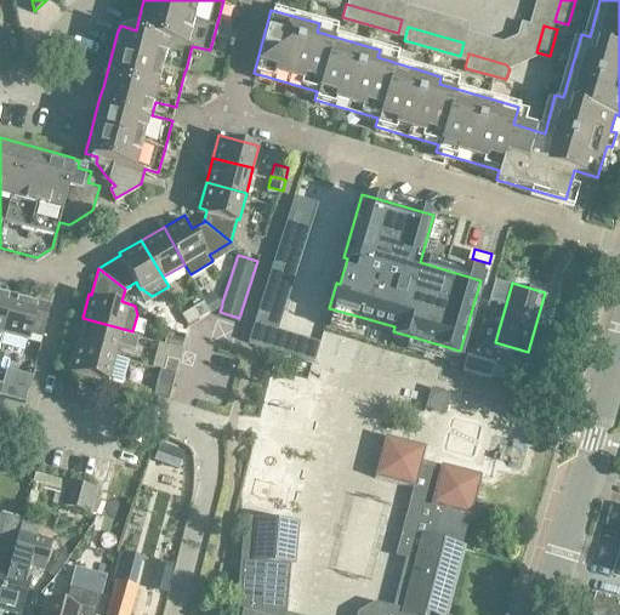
[(0,328),(4,329),(13,291),(0,286),(0,328)]
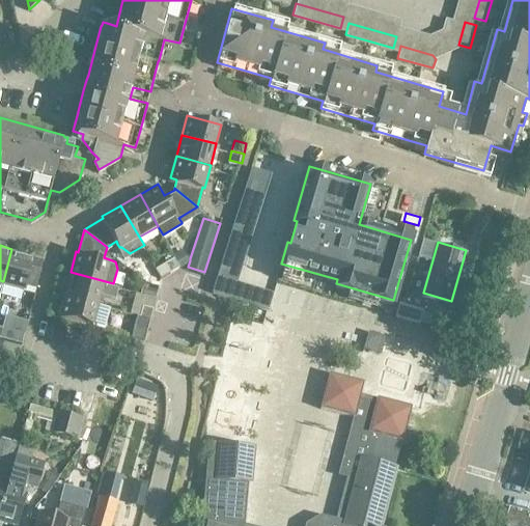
[(184,247),(175,252),(183,265),(190,260),(190,258),(184,247)]
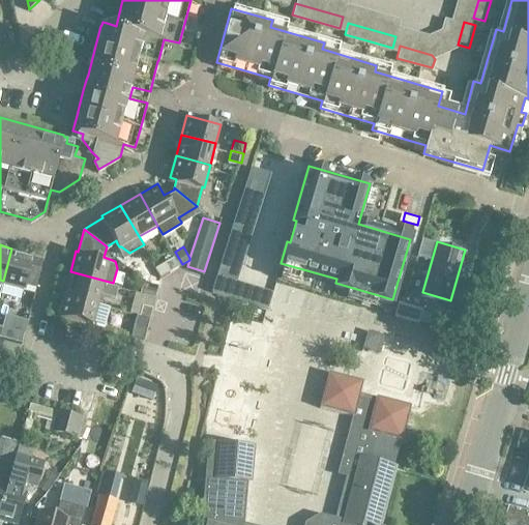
[(11,249),(3,281),(28,288),(30,281),(36,283),(42,258),(43,257),(42,257),(11,249)]
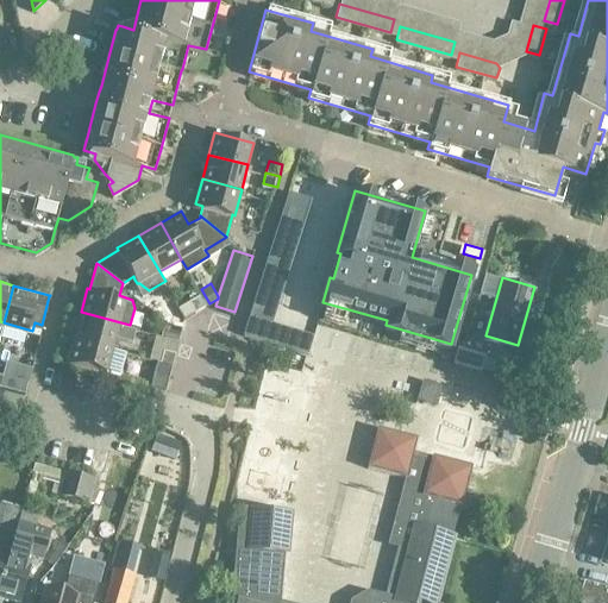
[(200,293),(189,299),(195,309),(206,303),(200,293)]
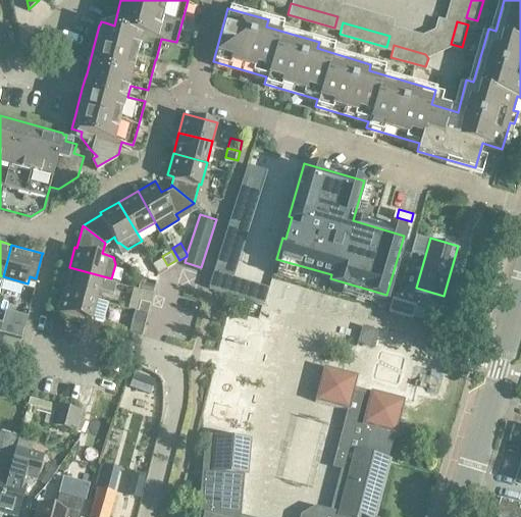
[(69,267),(64,288),(98,297),(101,287),(114,290),(117,279),(111,278),(69,267)]
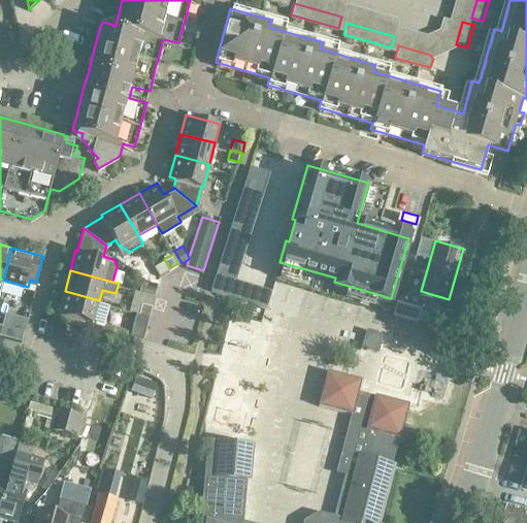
[(158,287),(143,283),(141,291),(156,295),(158,287)]
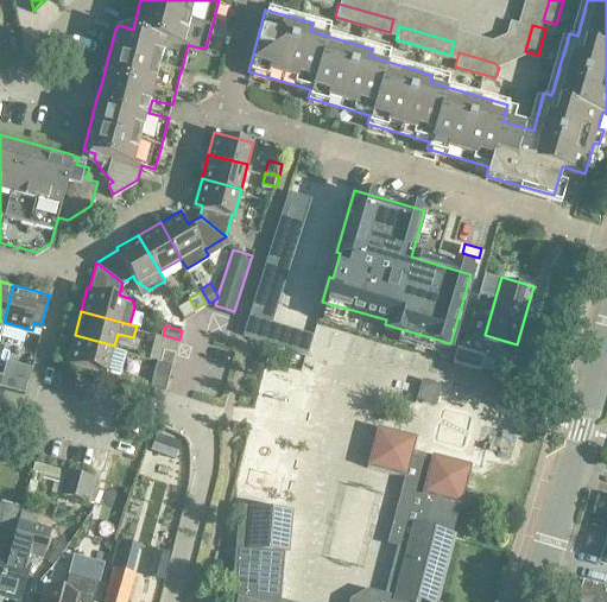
[(75,335),(68,359),(106,371),(106,368),(109,369),(120,372),(127,349),(114,346),(75,335)]
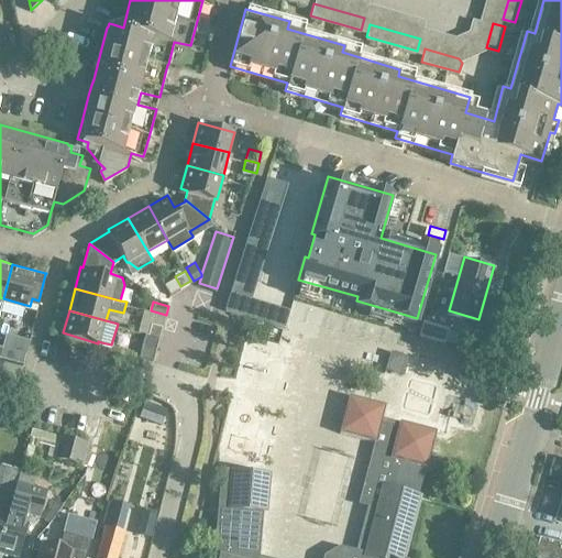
[(423,318),(419,332),(445,340),(449,325),(423,318)]
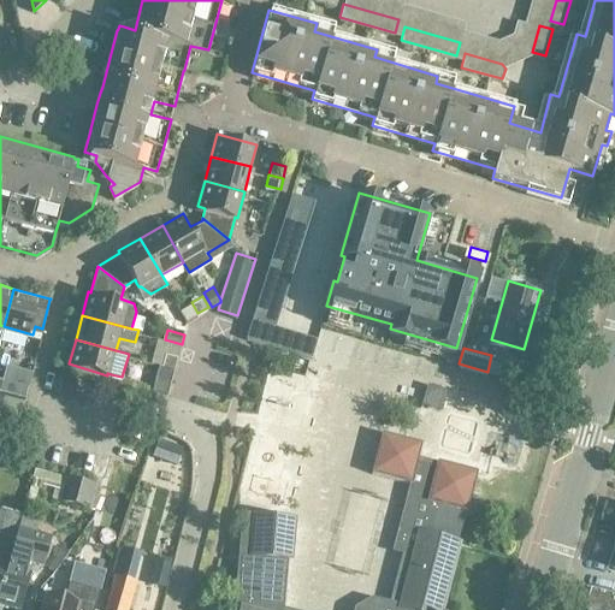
[(163,365),(173,368),(177,355),(165,353),(163,365)]
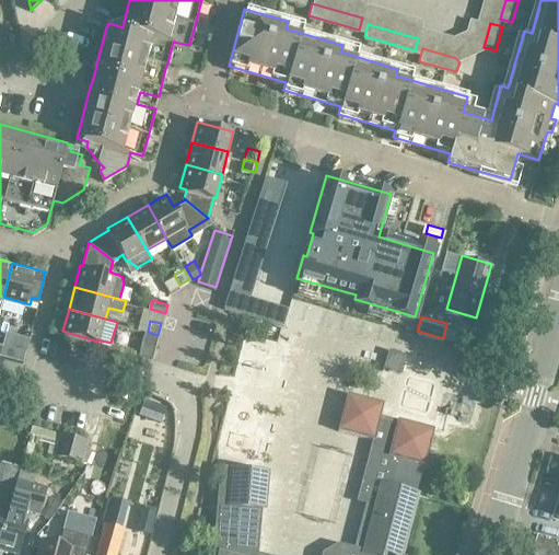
[(158,335),(148,332),(142,353),(152,356),(158,335)]
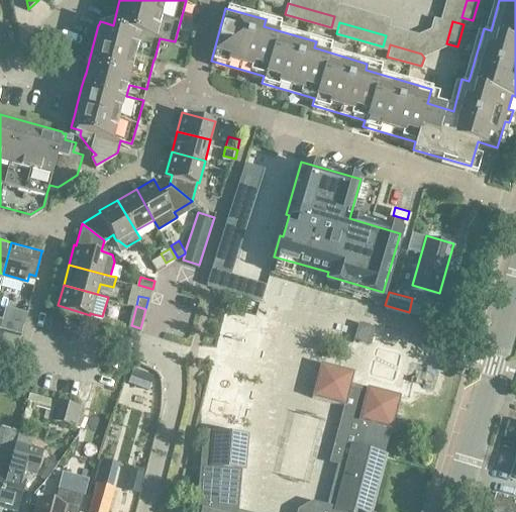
[(24,323),(3,317),(1,326),(21,331),(24,323)]
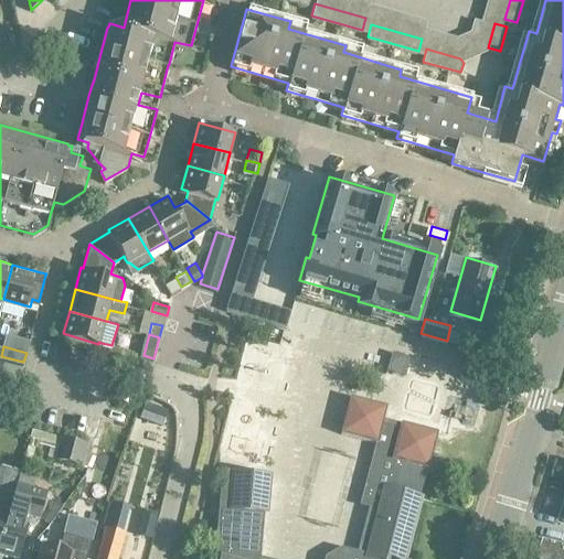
[(393,350),(386,367),(386,368),(405,375),(411,355),(393,350)]
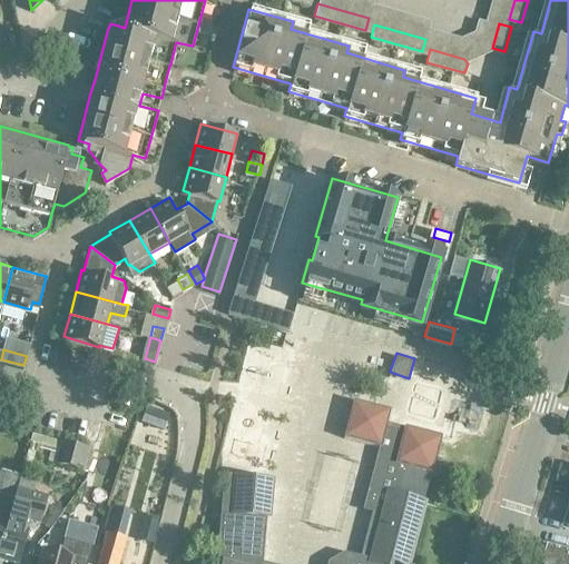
[(406,563),(424,500),(422,500),(431,470),(433,470),(442,433),(406,424),(405,426),(395,423),(394,426),(386,424),(392,407),(355,397),(345,434),(381,444),(381,445),(379,456),(365,505),(374,507),(362,554),(344,550),(336,555),(330,558),(327,563),(278,563),(261,560),(263,538),(265,512),(271,513),(271,512),(270,512),(273,478),(226,474),(222,526),(217,563),(406,563)]
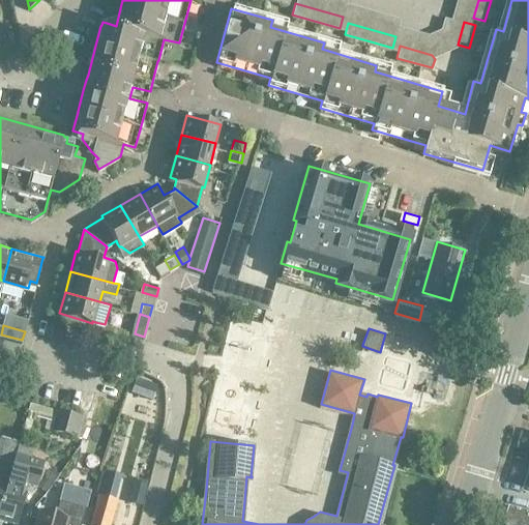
[(135,383),(155,389),(157,381),(138,375),(135,383)]
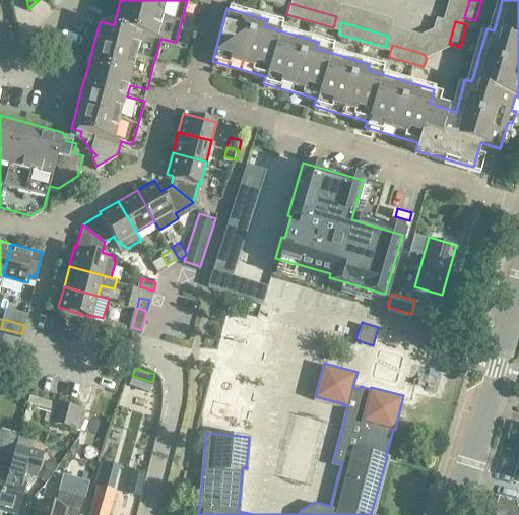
[(151,406),(155,389),(135,384),(131,400),(151,406)]
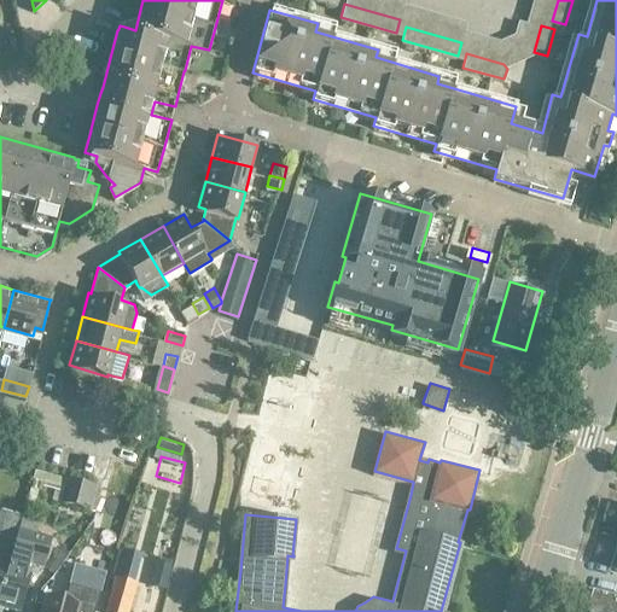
[(67,476),(60,499),(88,506),(94,483),(67,476)]
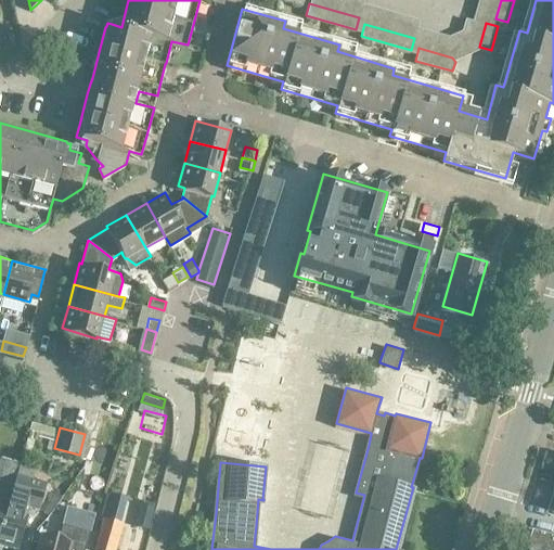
[(0,536),(18,473),(16,472),(20,461),(0,455),(0,536)]
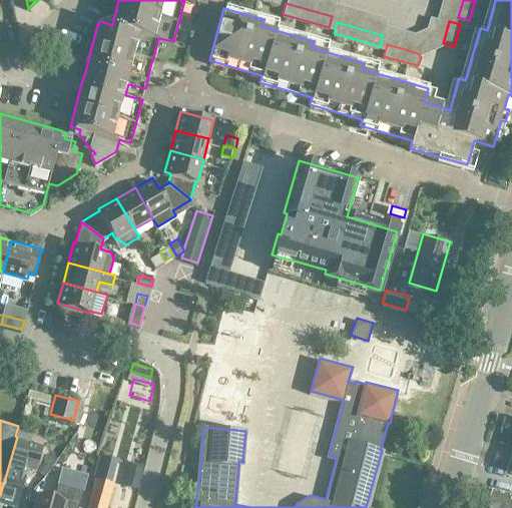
[(17,437),(0,495),(0,501),(16,505),(25,474),(23,474),(26,465),(35,468),(42,444),(17,437)]
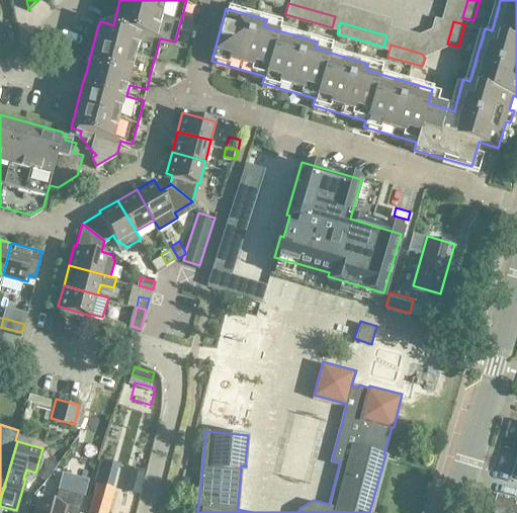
[(113,458),(102,456),(95,483),(107,486),(113,458)]
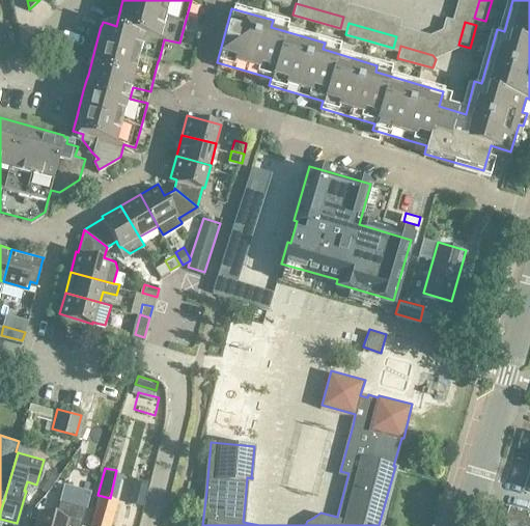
[(98,495),(90,525),(95,525),(109,525),(116,499),(110,498),(98,495)]
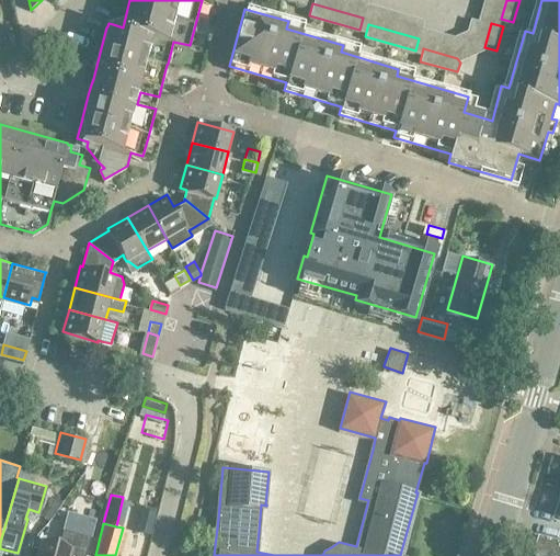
[(42,539),(36,555),(84,555),(91,535),(64,528),(59,543),(42,539)]
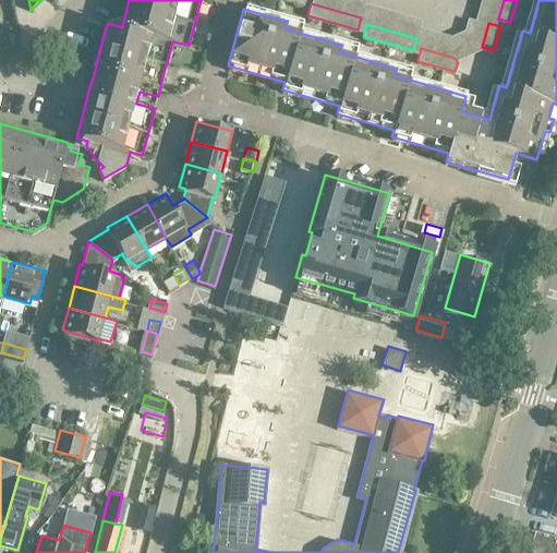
[(556,536),(544,531),(537,552),(535,552),(532,552),(531,552),(556,552),(556,536)]
